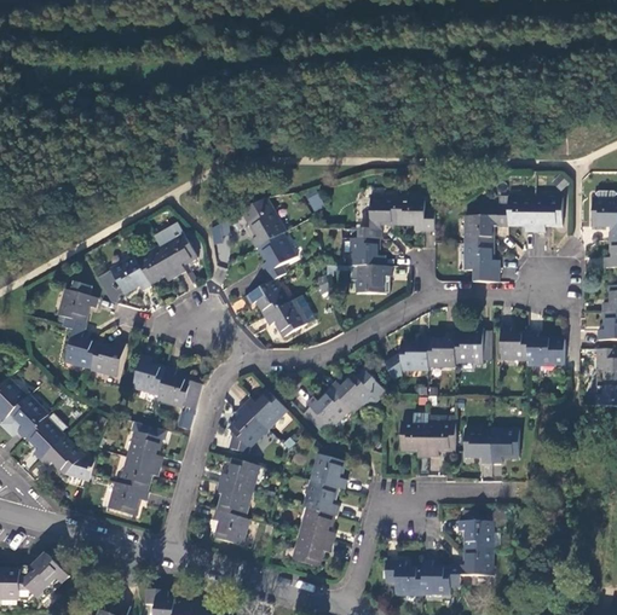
[(311,208),(322,202),(312,184),(301,189),(311,208)]
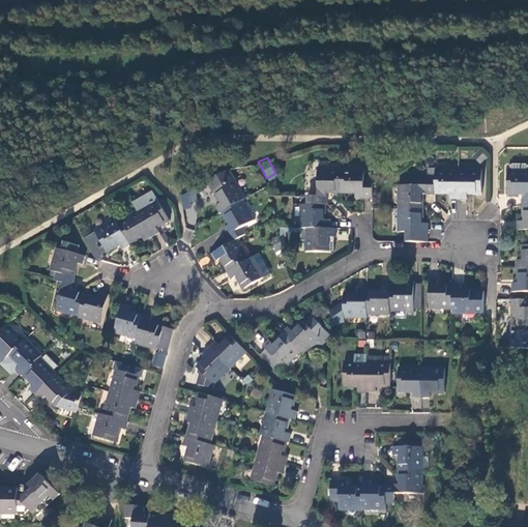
[(324,191),(339,192),(339,169),(315,168),(315,196),(305,196),(306,204),(322,204),(324,204),(324,191)]
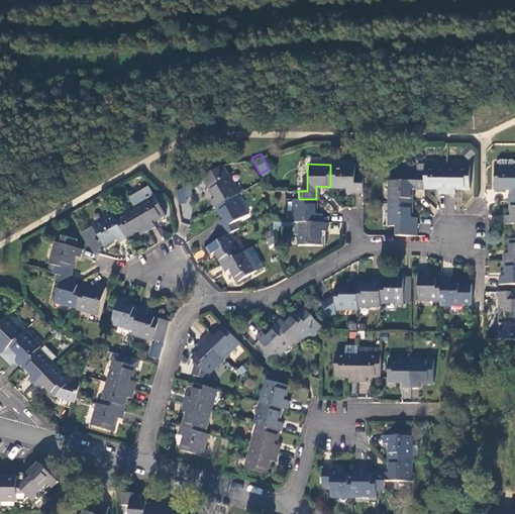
[(214,197),(209,200),(213,207),(216,206),(234,195),(237,194),(226,174),(227,173),(223,165),(220,166),(201,177),(206,185),(207,184),(214,197)]
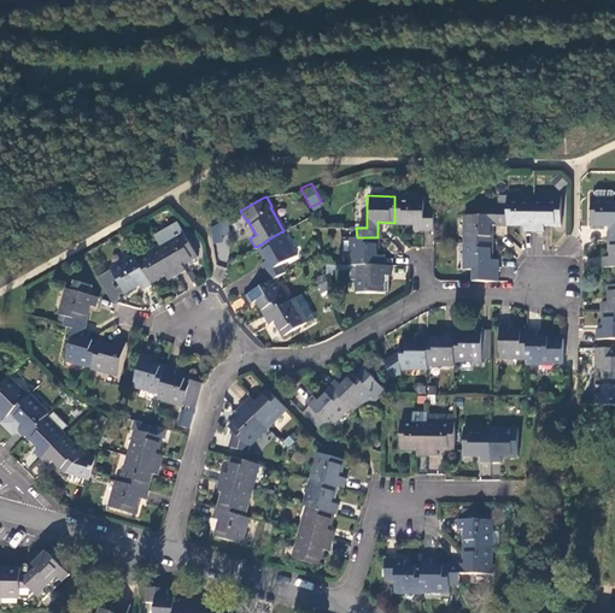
[(432,229),(432,208),(421,207),(422,196),(394,196),(394,223),(411,223),(411,229),(432,229)]
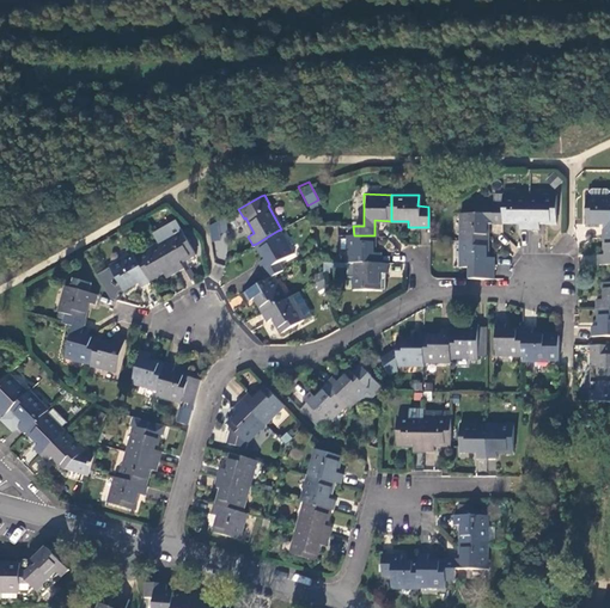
[(528,229),(528,196),(501,196),(501,202),(501,221),(518,221),(517,228),(528,229)]
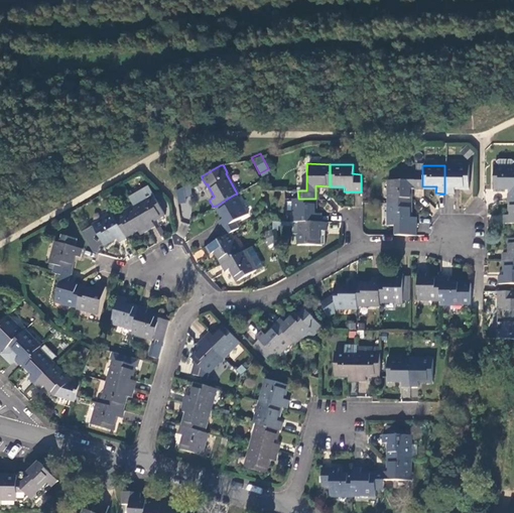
[(467,165),(444,165),(444,194),(453,194),(453,187),(467,187),(467,165)]
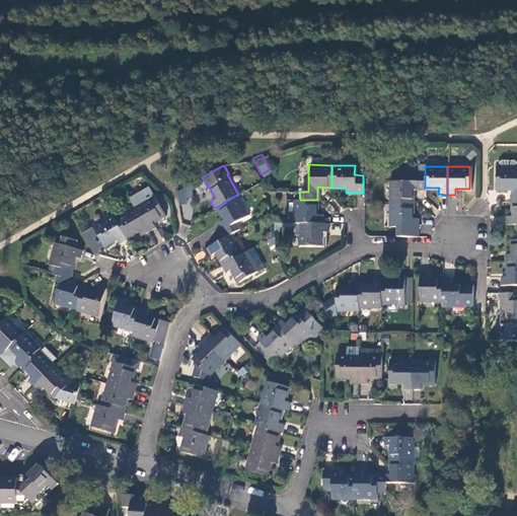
[(516,201),(516,166),(514,167),(497,166),(495,166),(495,189),(509,189),(509,202),(511,202),(516,201)]
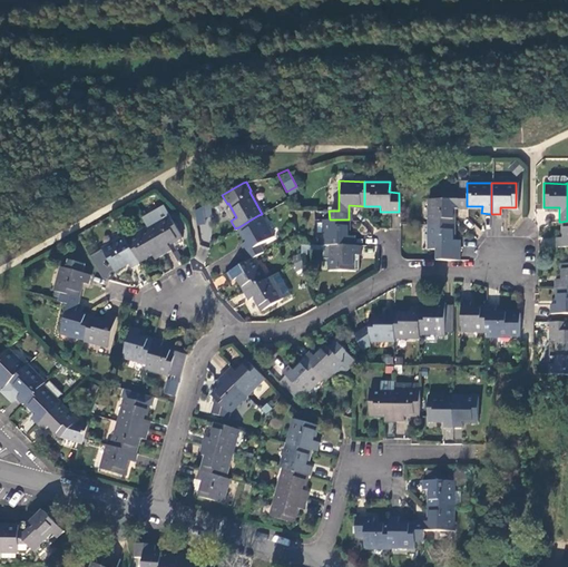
[(452,208),(467,208),(467,206),(467,188),(457,188),(457,193),(457,199),(441,199),(428,199),(428,223),(452,224),(452,208)]
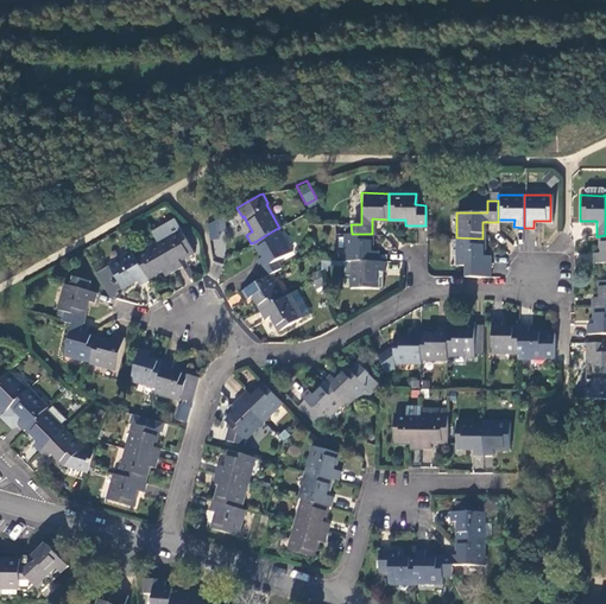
[(208,236),(225,233),(221,215),(204,217),(208,236)]
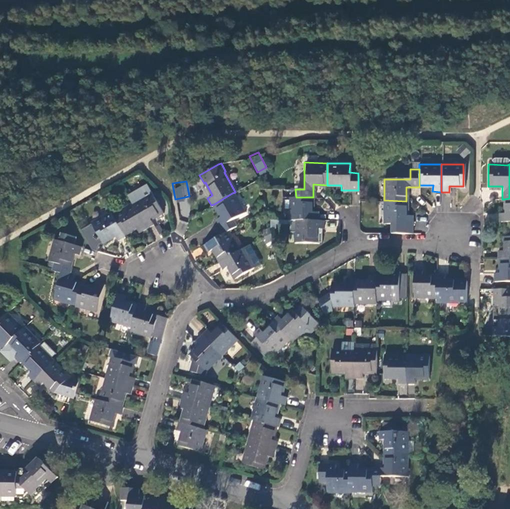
[(100,194),(103,200),(110,196),(107,190),(100,194)]
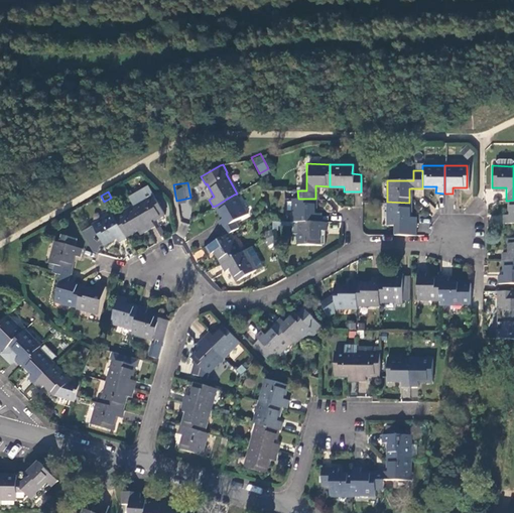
[(144,191),(129,200),(133,207),(150,197),(147,191),(144,191)]
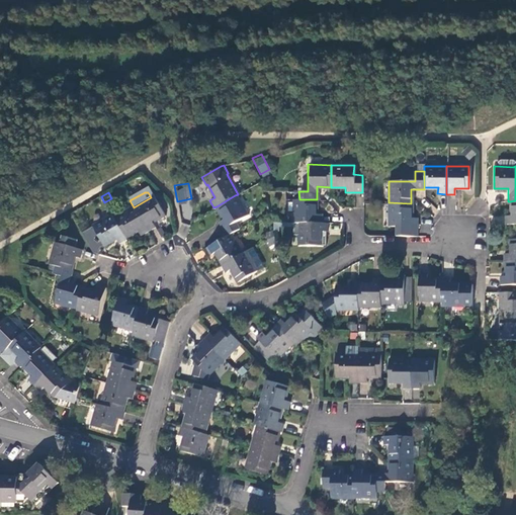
[(246,216),(235,195),(217,206),(224,219),(218,222),(226,236),(230,234),(239,229),(235,222),(246,216)]
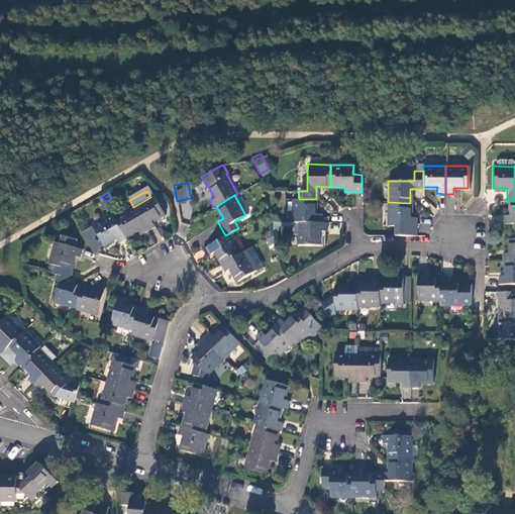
[(133,207),(146,230),(153,226),(150,221),(164,214),(152,196),(150,197),(133,207)]
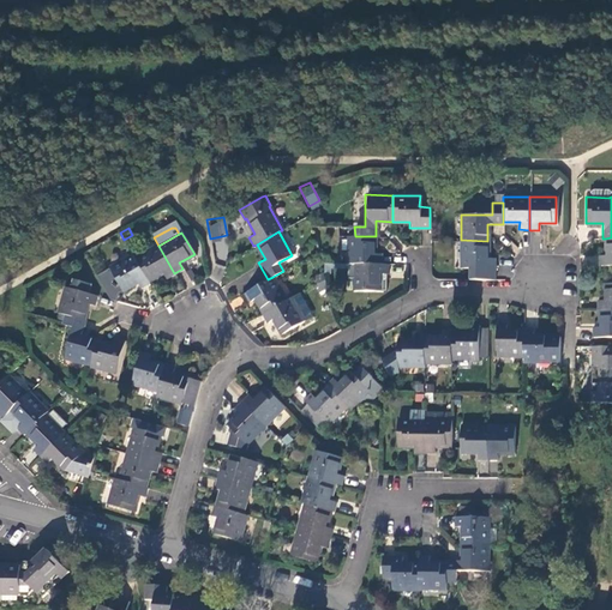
[(373,252),(373,236),(355,236),(348,236),(347,263),(353,263),(379,263),(381,252),(373,252)]
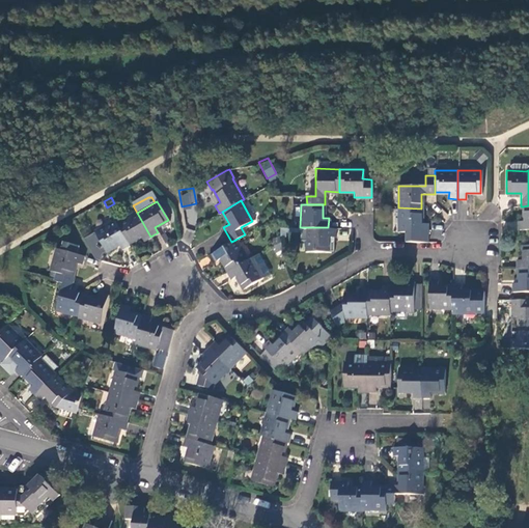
[(528,228),(528,205),(523,206),(523,221),(517,221),(517,229),(528,228)]
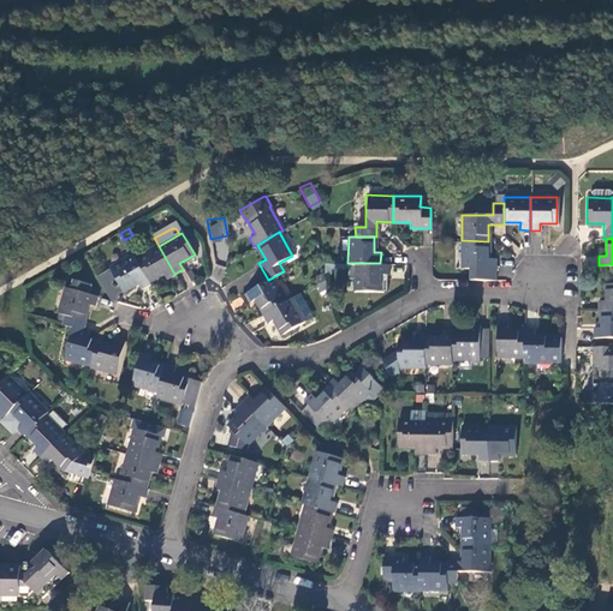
[(488,258),(488,241),(462,240),(460,268),(469,268),(469,280),(494,280),(494,258),(488,258)]
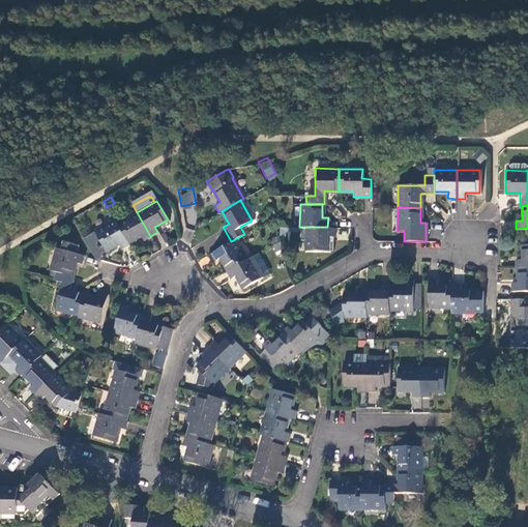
[(143,240),(150,236),(137,212),(116,224),(127,242),(140,235),(143,240)]
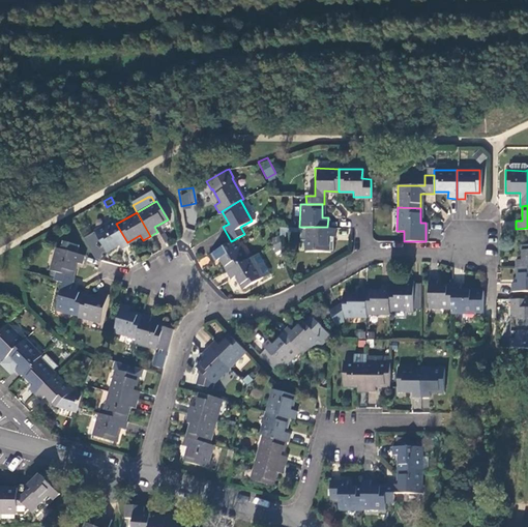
[(114,220),(87,235),(98,255),(105,251),(118,243),(121,249),(128,244),(127,242),(116,224),(114,220)]
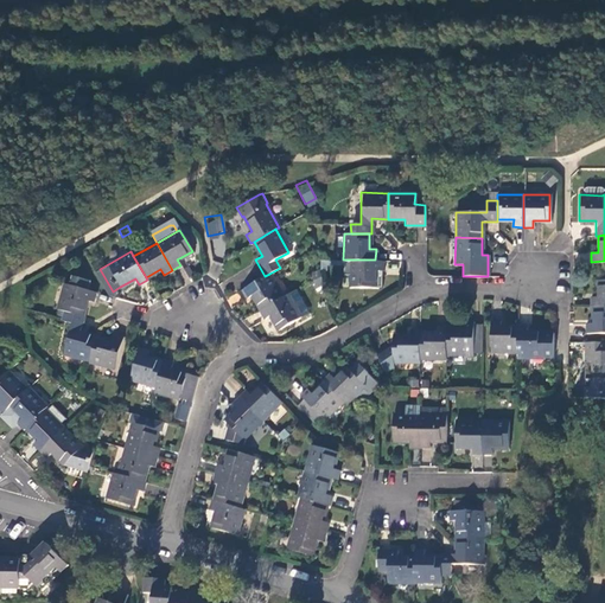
[(317,260),(319,269),(325,269),(325,264),(342,264),(342,260),(317,260)]
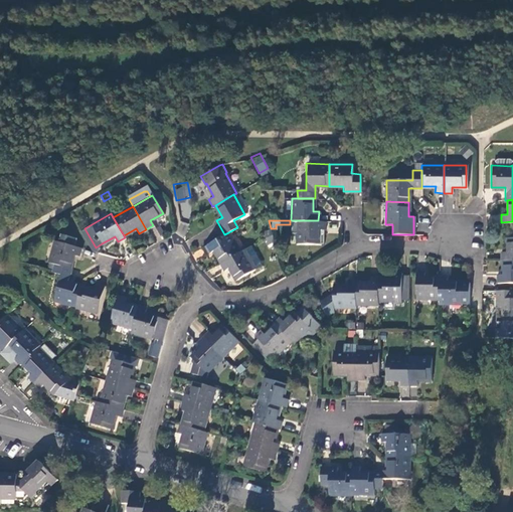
[(323,228),(324,220),(318,220),(296,220),(296,242),(317,242),(318,228),(323,228)]
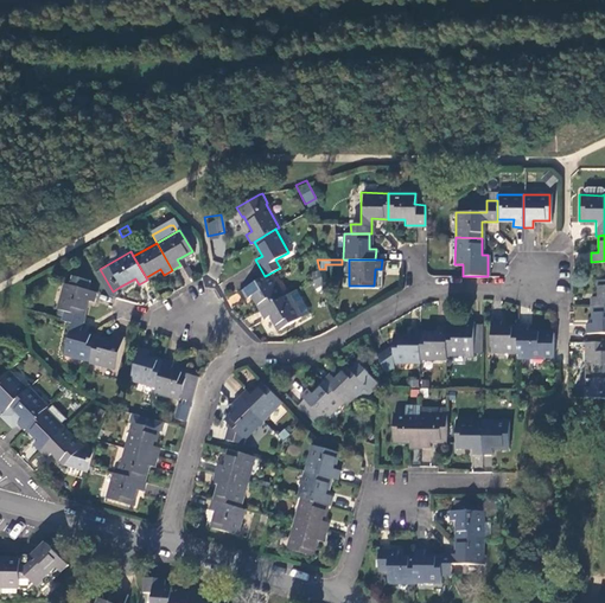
[(282,296),(269,274),(265,276),(241,289),(246,297),(252,294),(260,309),(282,296)]
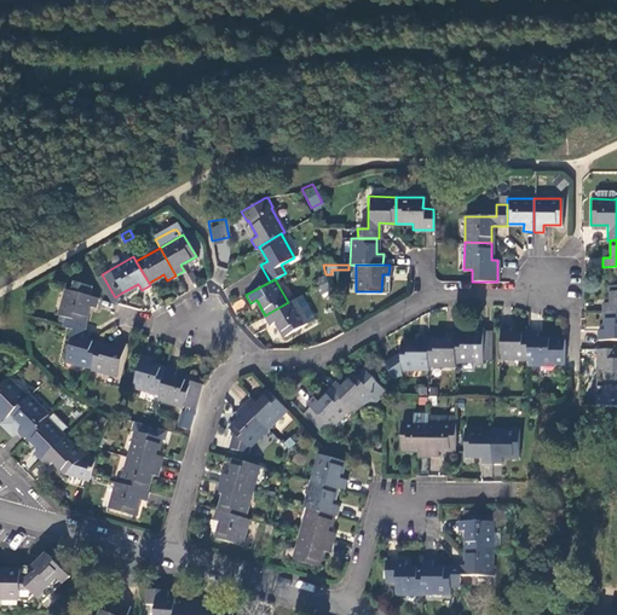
[(330,293),(327,280),(319,284),(322,296),(330,293)]
